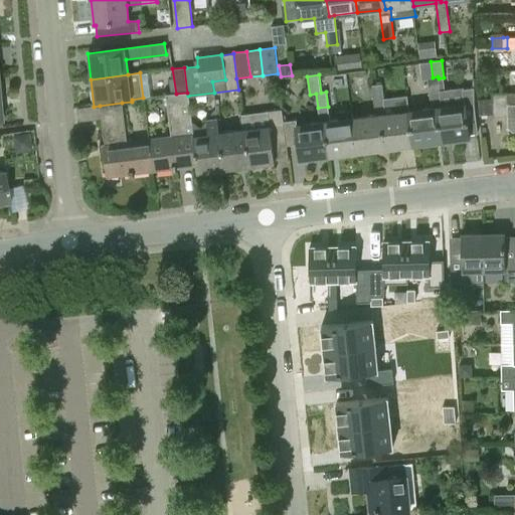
[(433,77),(427,78),(430,93),(431,93),(440,92),(439,78),(438,76),(433,77)]
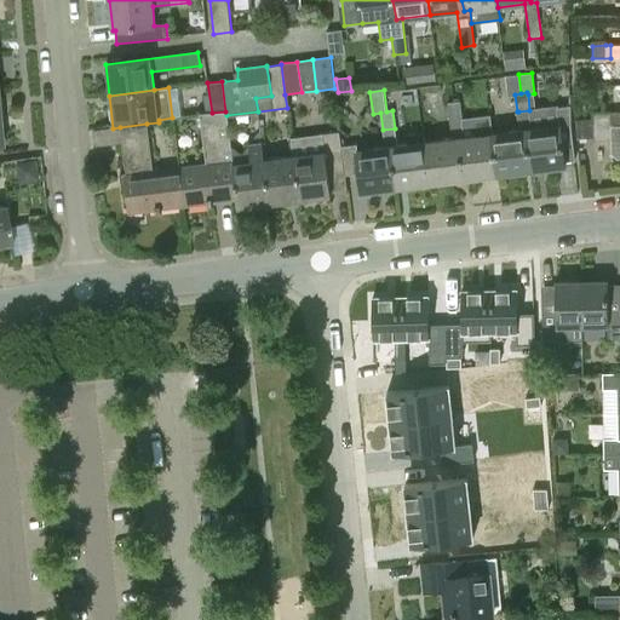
[(460,102),(448,103),(451,121),(461,119),(460,102)]
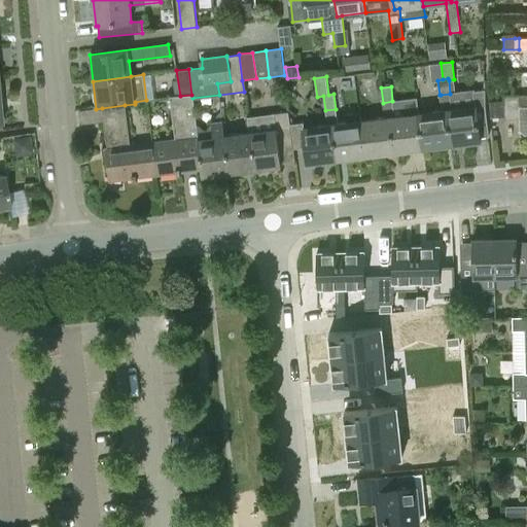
[(440,95),(442,110),(447,110),(452,146),(481,142),(479,125),(488,124),(484,96),(473,97),(475,106),(452,109),(450,94),(440,95)]
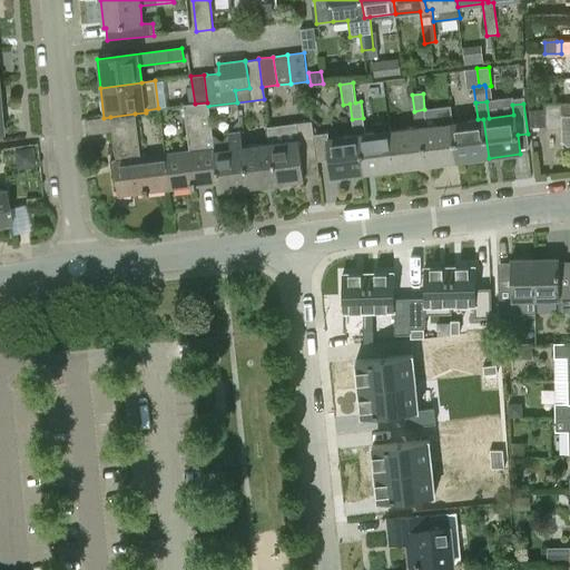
[(569,101),(546,102),(546,110),(546,117),(562,116),(562,105),(569,104),(569,101)]
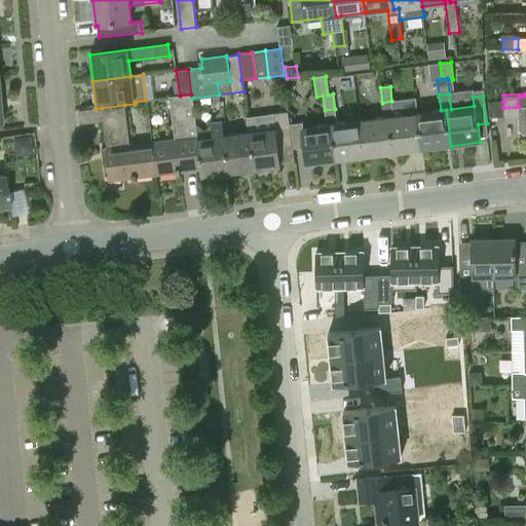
[(197,140),(192,98),(191,95),(180,96),(168,98),(175,140),(151,143),(156,176),(199,171),(200,170),(196,140),(197,140)]
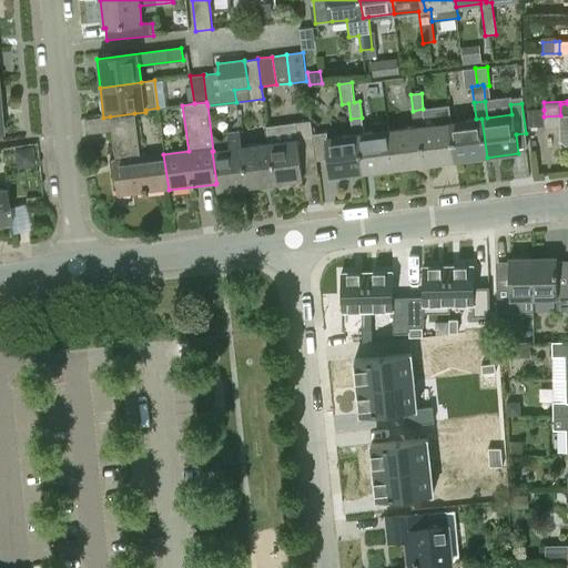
[(560,115),(544,117),(544,125),(544,128),(560,128),(560,140),(565,145),(567,144),(567,103),(560,104),(560,115)]
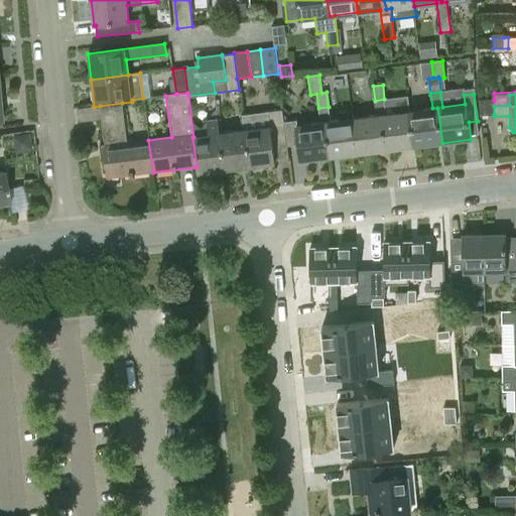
[(375,101),(377,116),(381,115),(386,150),(414,146),(410,111),(408,96),(384,99),(375,101)]
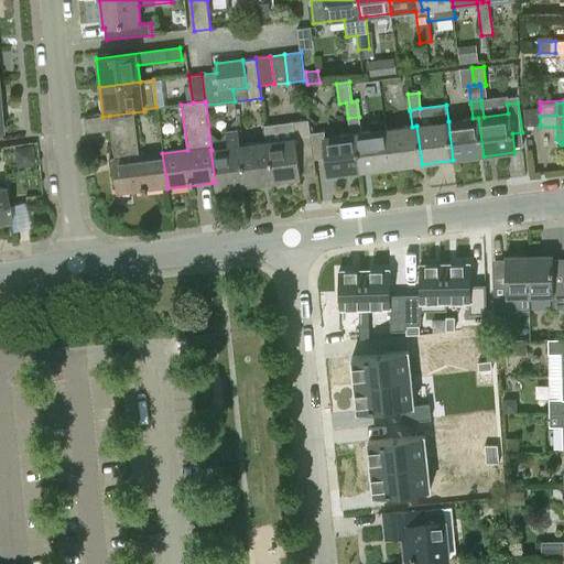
[(540,109),(523,109),(525,127),(540,125),(540,116),(540,109)]
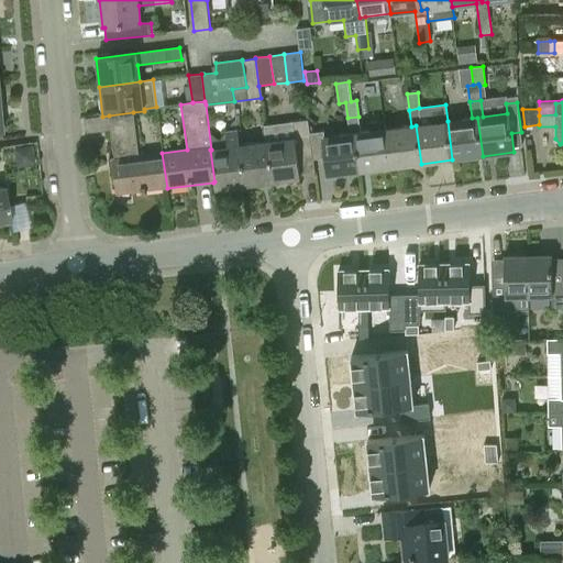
[(139,156),(133,112),(109,116),(114,159),(112,159),(117,195),(167,188),(162,153),(139,156)]
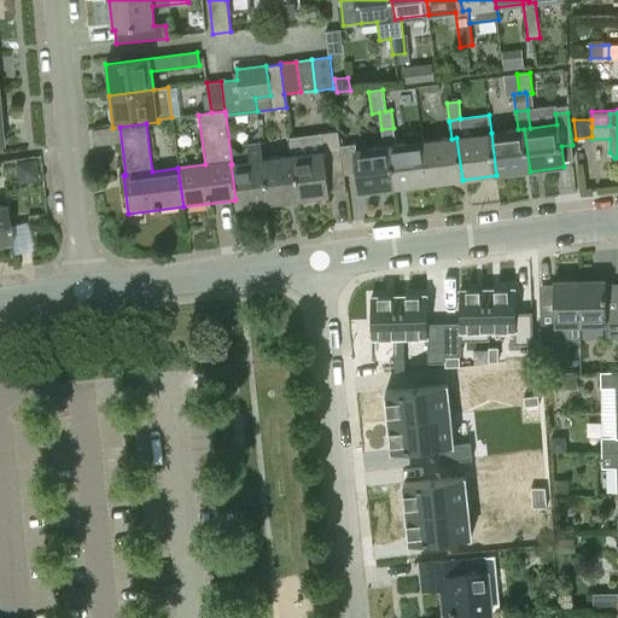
[(396,146),(394,128),(382,129),(384,147),(390,146),(395,188),(429,185),(423,143),(396,146)]
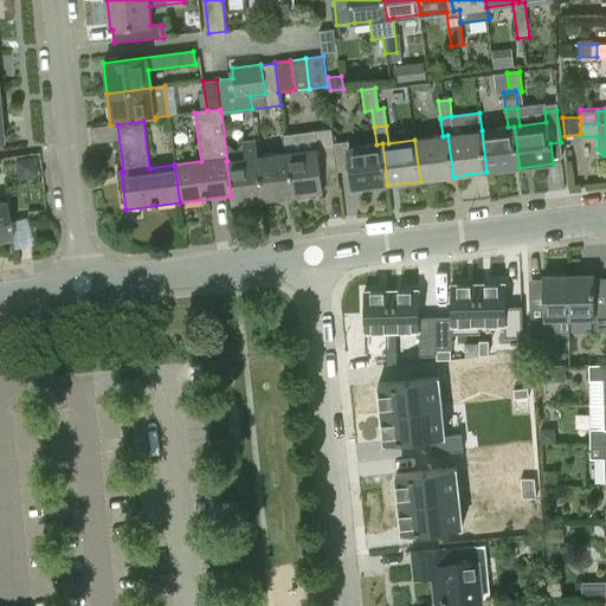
[(514,127),(508,127),(482,130),(487,172),(520,168),(514,127)]
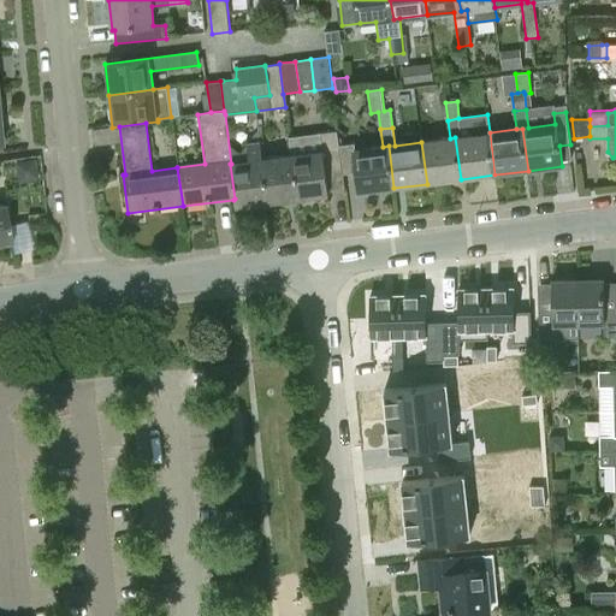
[(343,175),(338,143),(337,130),(289,136),(292,157),(298,201),(329,197),(329,189),(344,187),(343,175)]
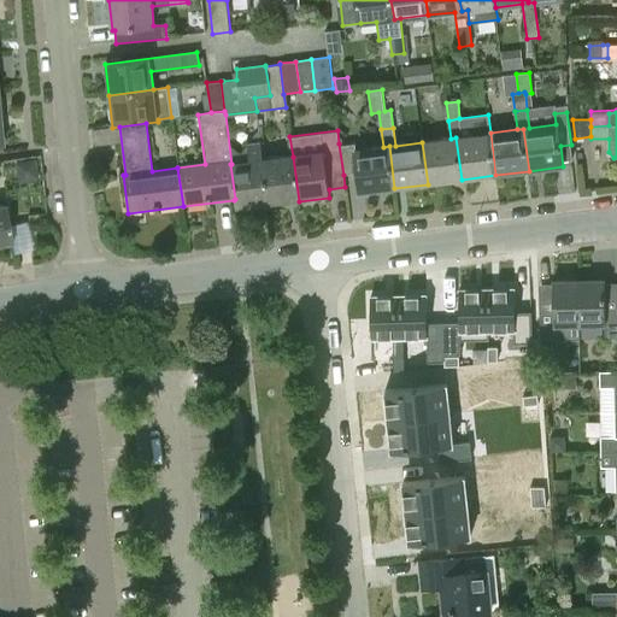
[(451,139),(422,142),(428,184),(462,180),(456,137),(451,139)]
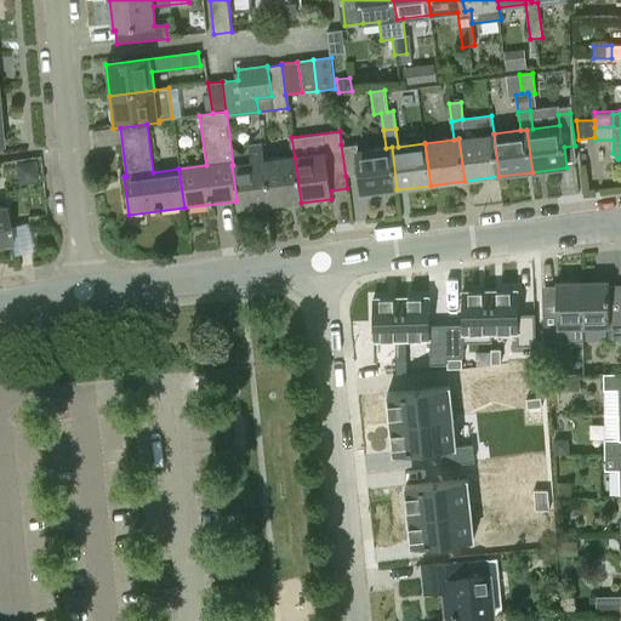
[(359,142),(341,144),(346,176),(360,174),(363,194),(397,189),(392,147),(386,148),(360,152),(359,142)]
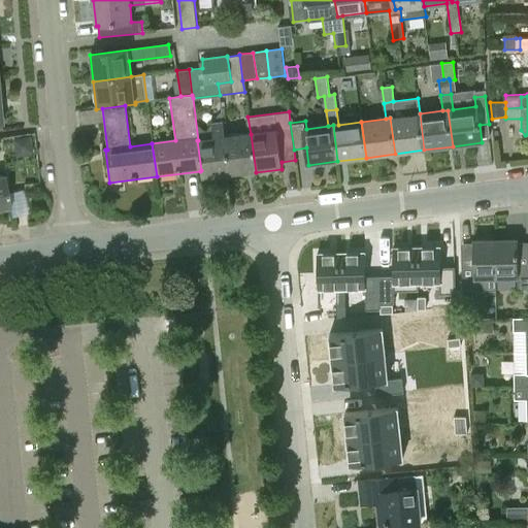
[(213,138),(198,140),(197,140),(201,170),(200,171),(201,179),(229,175),(225,137),(223,122),(211,124),(213,138)]
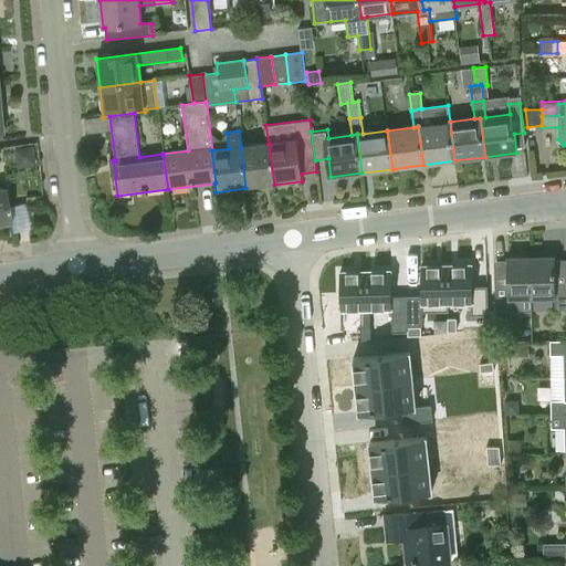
[(269,144),(241,147),(245,188),(274,185),(269,144)]
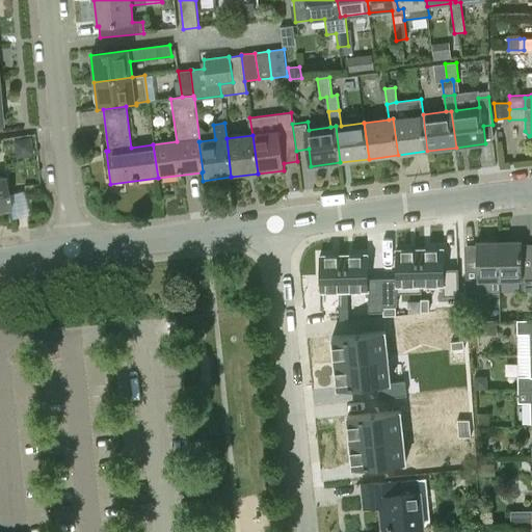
[(0,177),(0,211),(9,210),(3,177),(0,177)]
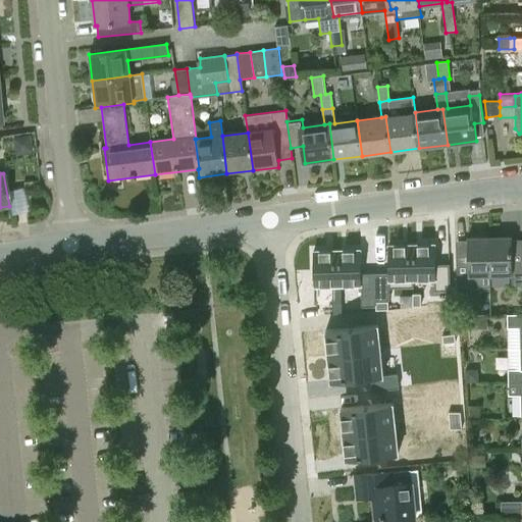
[(489,239),(490,275),(512,275),(512,286),(521,285),(521,262),(513,263),(512,238),(489,239)]
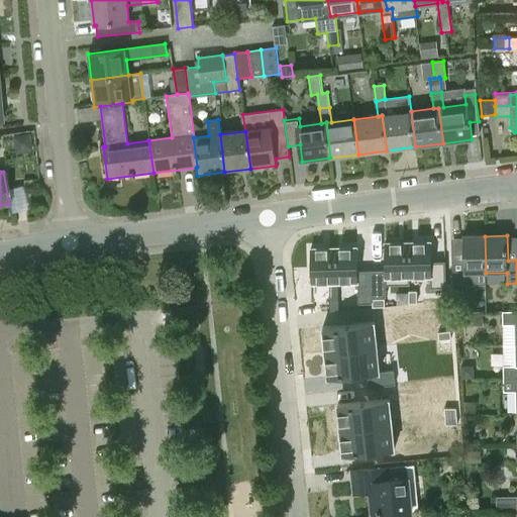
[(485,236),(463,236),(464,262),(452,262),(453,285),(487,284),(486,273),(485,236)]
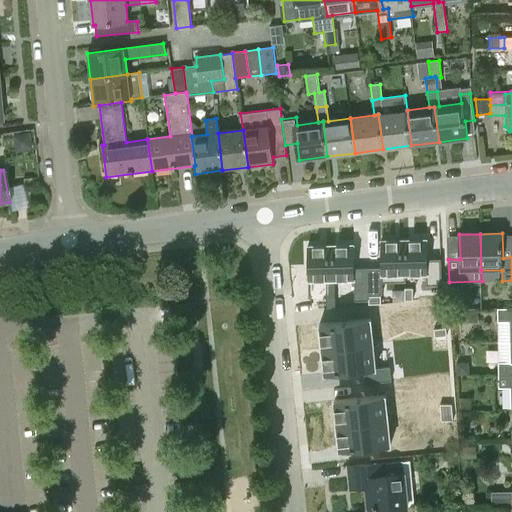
[(381,240),(381,274),(405,274),(404,239),(381,240)]
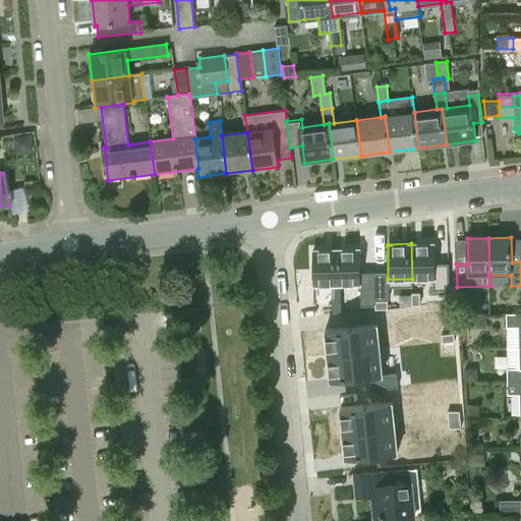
[(436,278),(435,243),(411,243),(412,279),(436,278)]
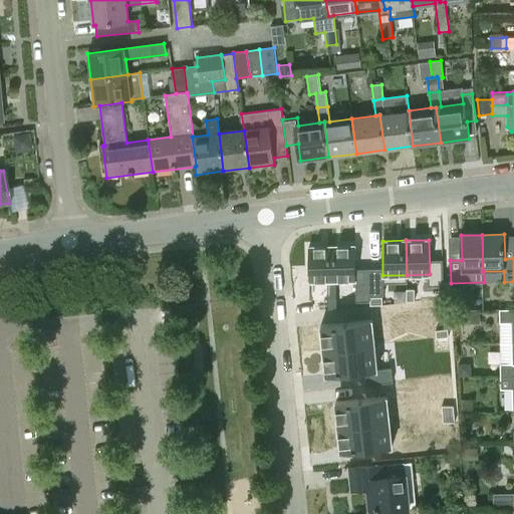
[(331,246),(332,280),(355,280),(354,245),(331,246)]
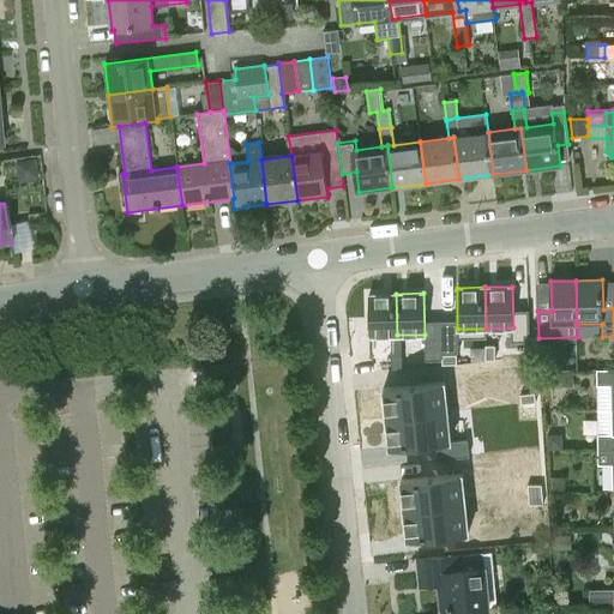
[(397,335),(396,294),(368,294),(369,336),(392,335),(392,349),(403,349),(402,335),(397,335)]
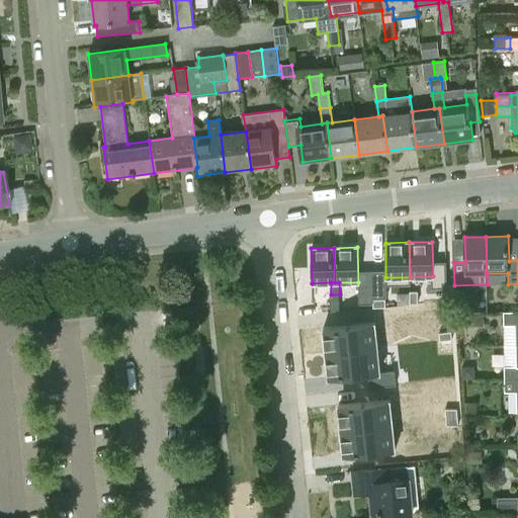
[(418,304),(418,291),(410,291),(410,304),(418,304)]
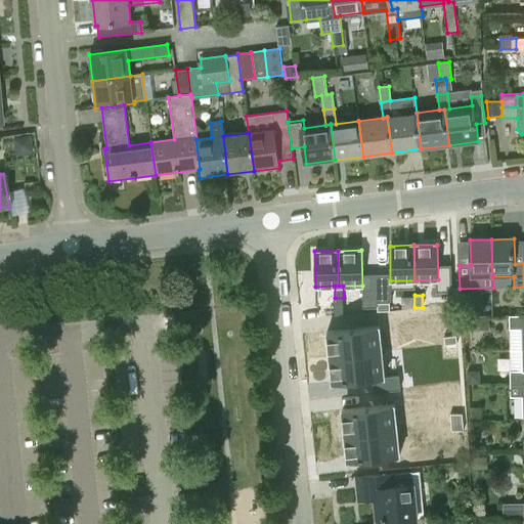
[(389,310),(389,302),(377,302),(378,310),(389,310)]
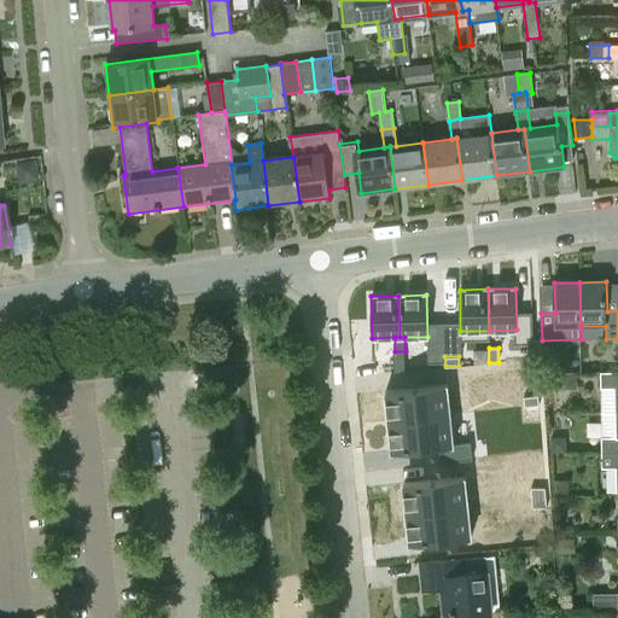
[(614,388),(614,414),(617,413),(617,372),(600,373),(600,389),(614,388)]
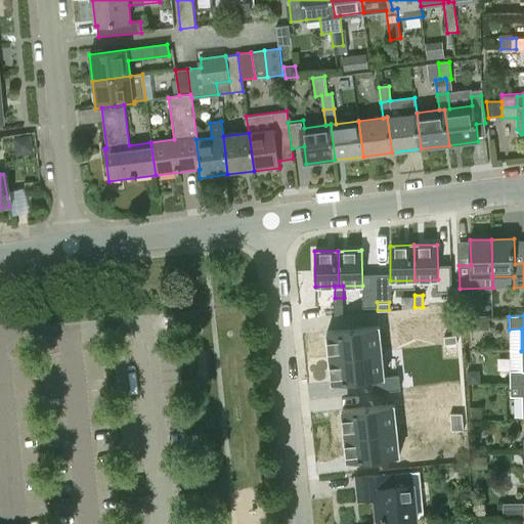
[(476,330),(476,316),(462,316),(463,331),(476,330)]
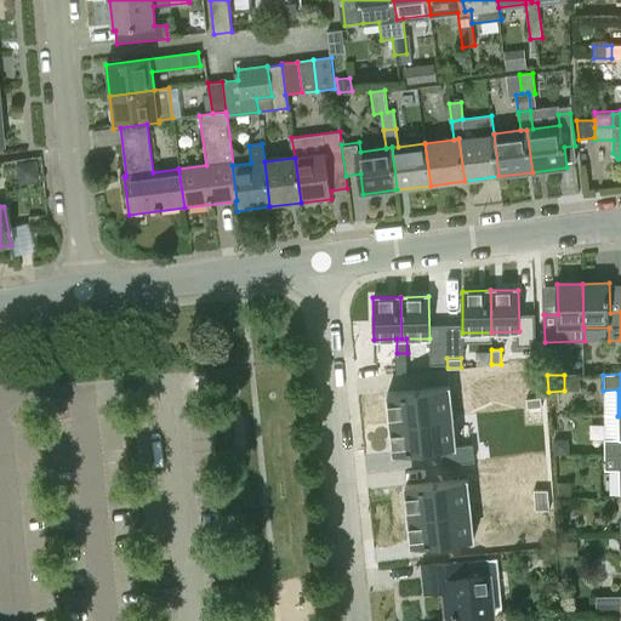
[(450,386),(387,392),(391,422),(453,416),(450,386)]
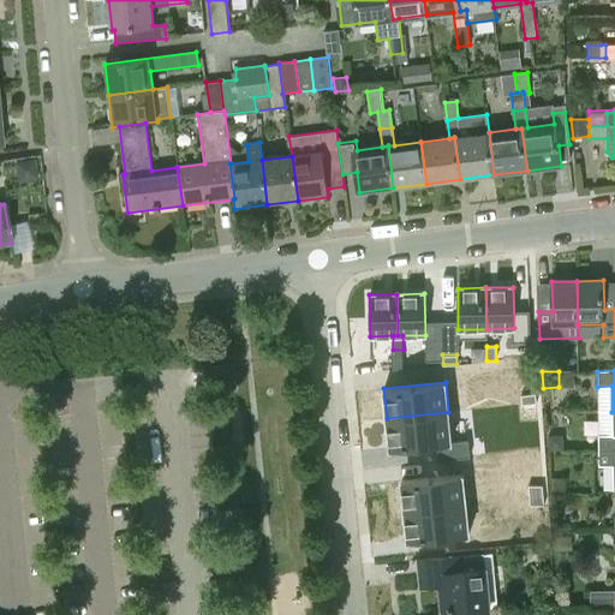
[(521,395),(523,404),(537,402),(536,393),(521,395)]
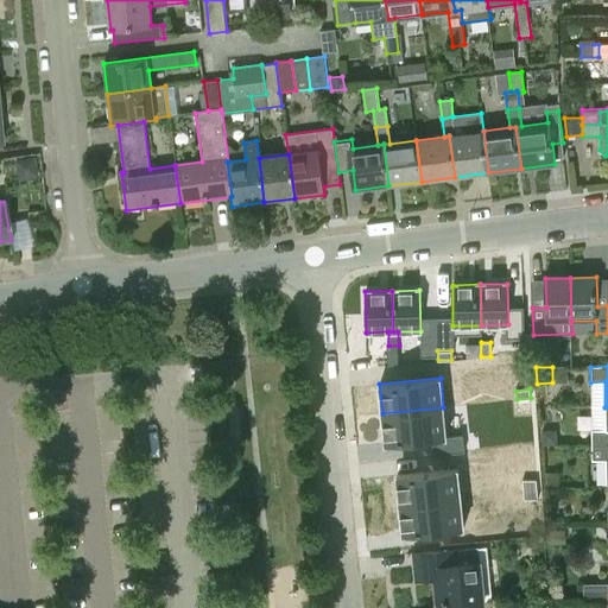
[(607,406),(605,407),(606,432),(591,432),(591,448),(607,447),(607,406)]
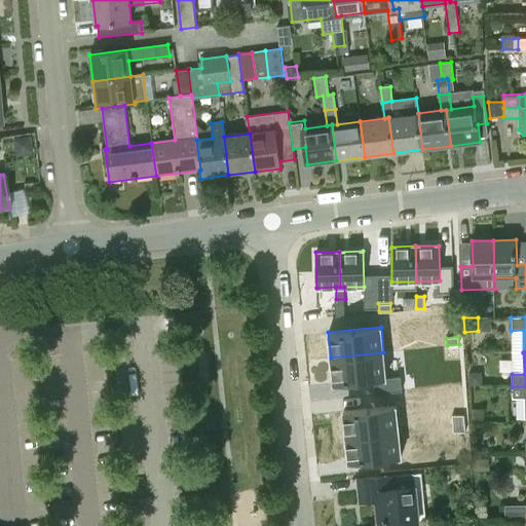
[(334,383),(386,378),(383,352),(331,358),(334,383)]
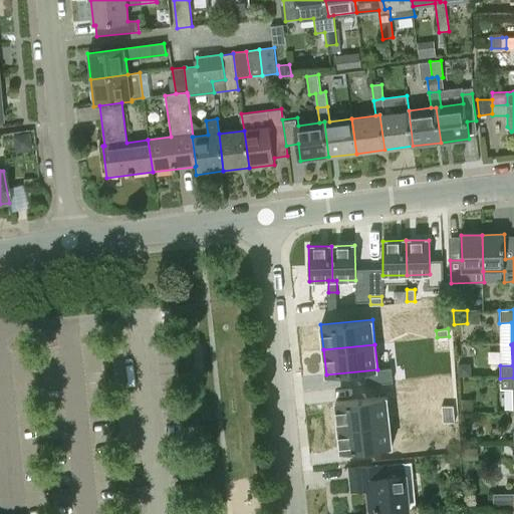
[(466,363),(458,364),(459,376),(470,375),(470,367),(466,363)]
